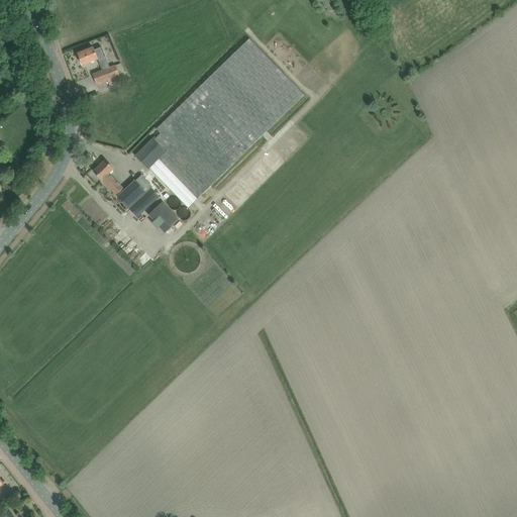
[(149,168),(188,208),(304,95),(249,39),(157,128),(161,133),(153,140),(166,151),(149,168)]
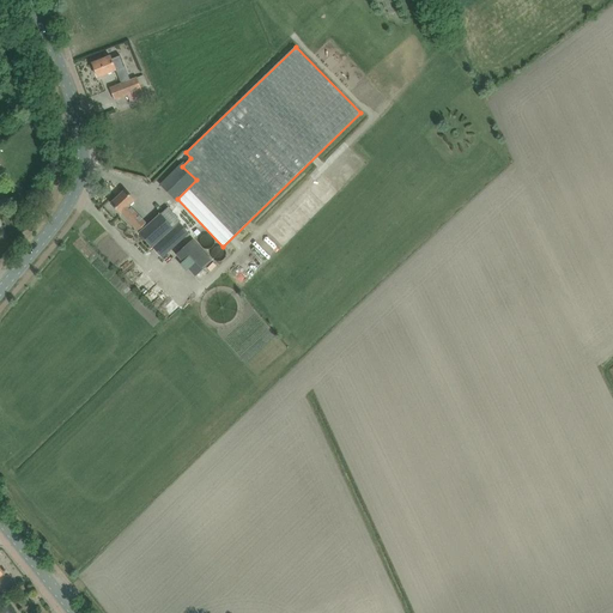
[(141,90),(147,87),(143,76),(138,78),(137,78),(131,80),(121,56),(111,60),(110,56),(92,64),(98,78),(116,71),(121,84),(110,89),(115,101),(128,96),(131,102),(144,97),(141,90)]
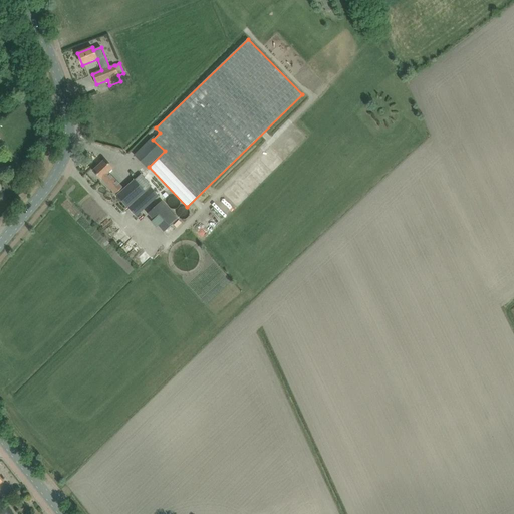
[(165,151),(153,140),(152,139),(135,156),(148,169),(149,167),(165,151)]
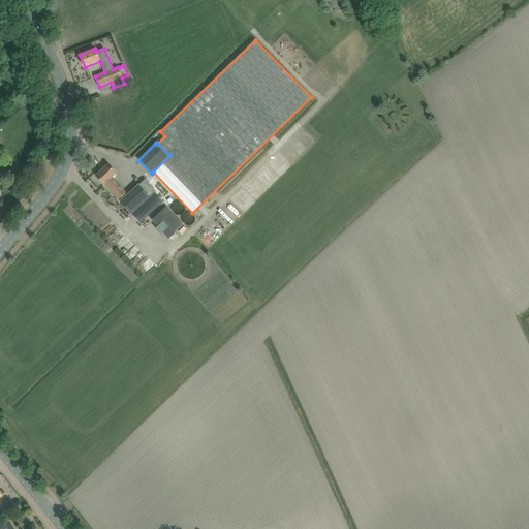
[(128,195),(112,178),(116,174),(107,164),(96,176),(104,185),(104,184),(121,201),(128,195)]
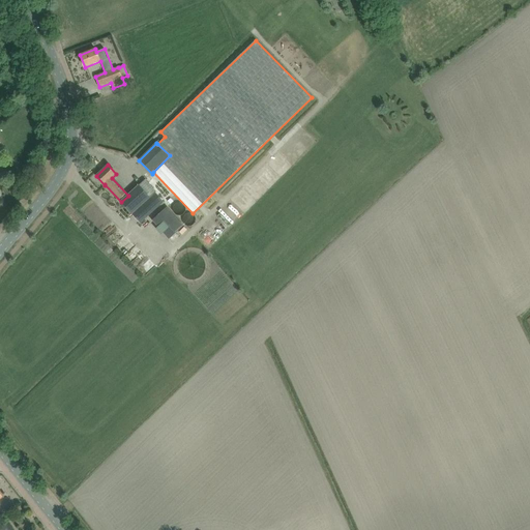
[(155,204),(139,185),(128,196),(121,202),(140,224),(172,196),(154,177),(148,183),(162,199),(155,204)]
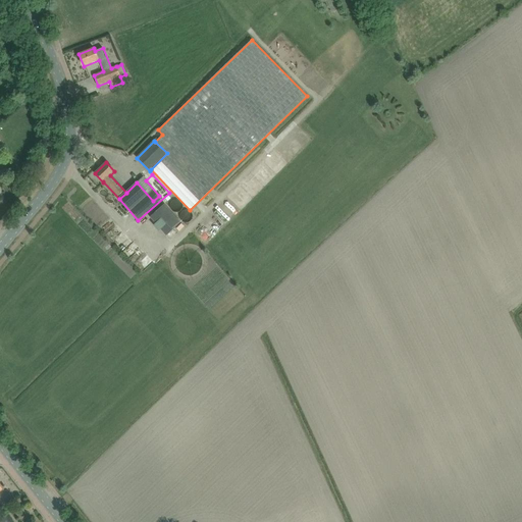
[(186,227),(164,204),(150,217),(167,236),(171,241),(186,227)]
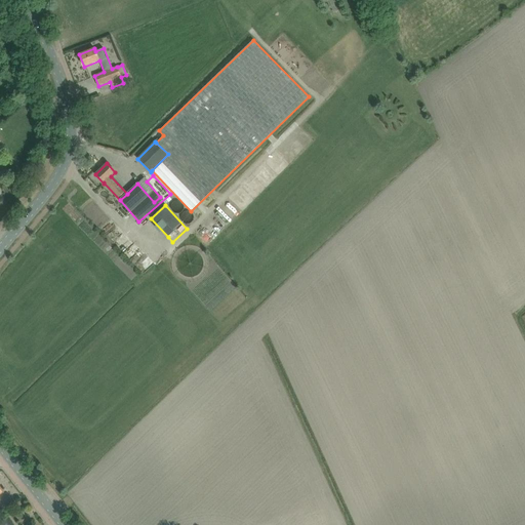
[(218,225),(213,230),(219,235),(224,230),(218,225)]
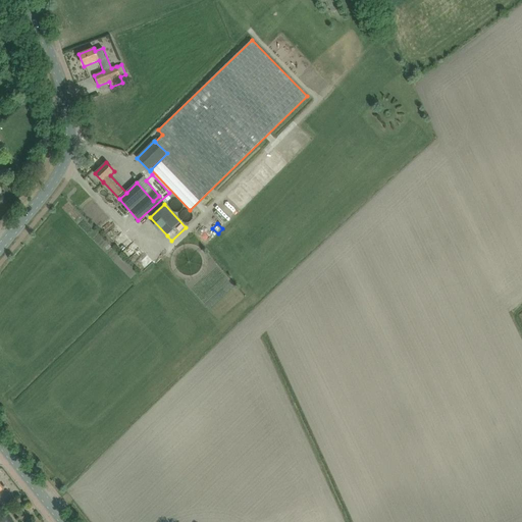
[(140,243),(125,228),(118,236),(133,250),(140,243)]
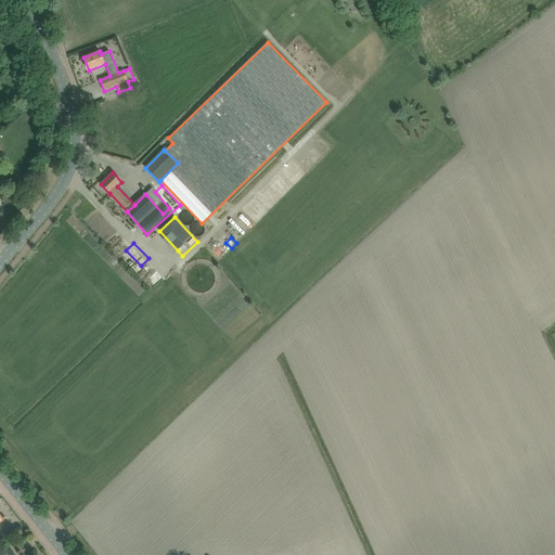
[(162,266),(151,274),(157,283),(169,274),(162,266)]
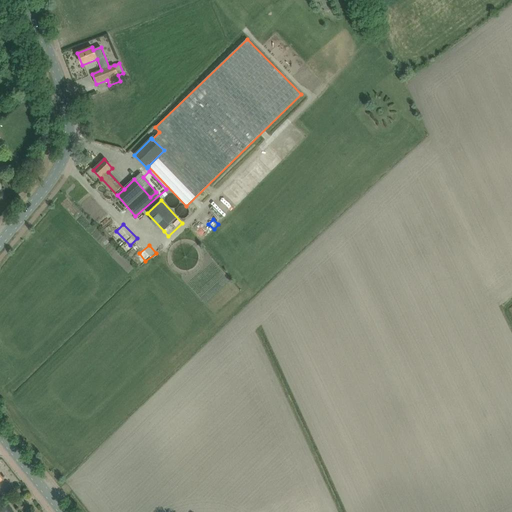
All buildings are outlined.
